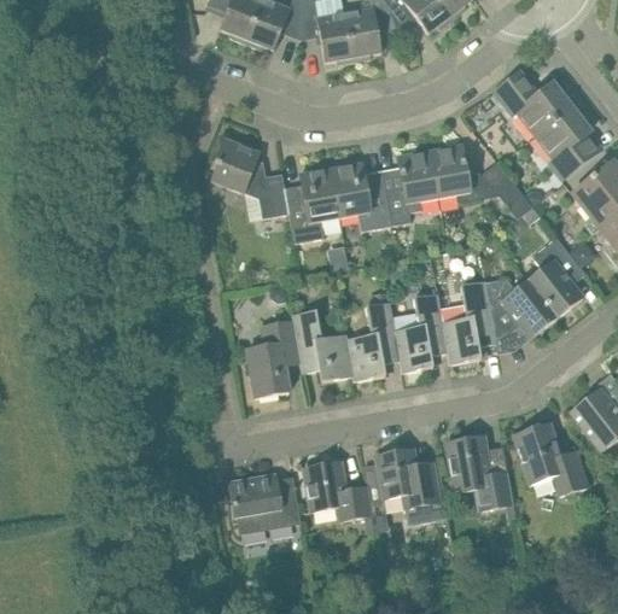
[(245,42),(261,0),(213,0),(228,6),(220,29),(229,33),(228,36),(245,42)]
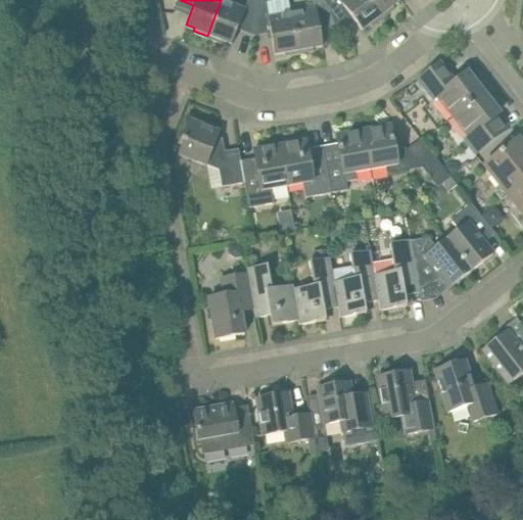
[(246,0),(244,6),(227,0),(221,0),(207,36),(222,42),(223,39),(231,42),(239,24),(253,30),(256,0),(246,0)]
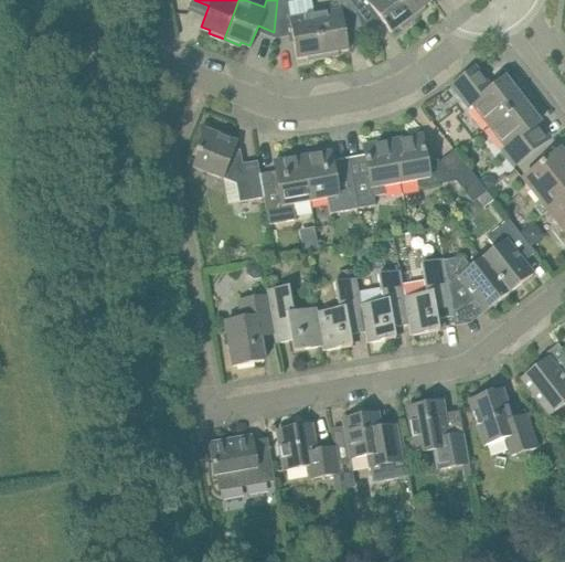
[(307,59),(322,55),(315,12),(290,17),(287,0),(277,0),(274,32),(291,29),(296,56),(306,55),(307,59)]
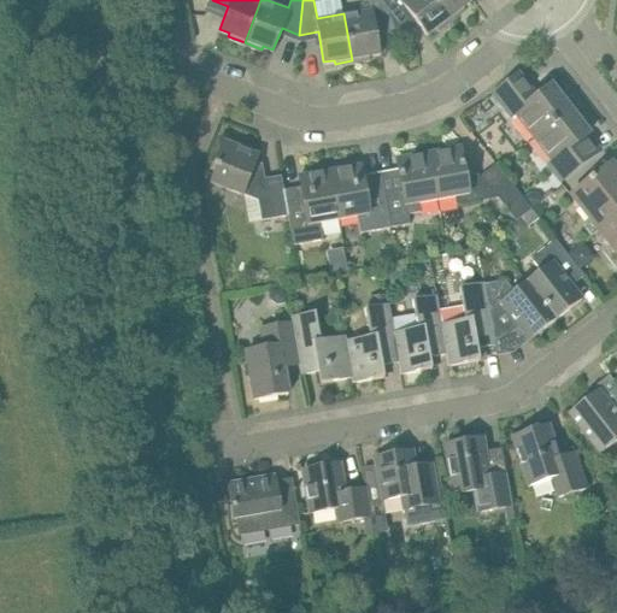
[(344,13),(352,60),(370,58),(369,54),(380,52),(376,29),(394,25),(383,0),(362,0),(359,3),(360,10),(344,13)]
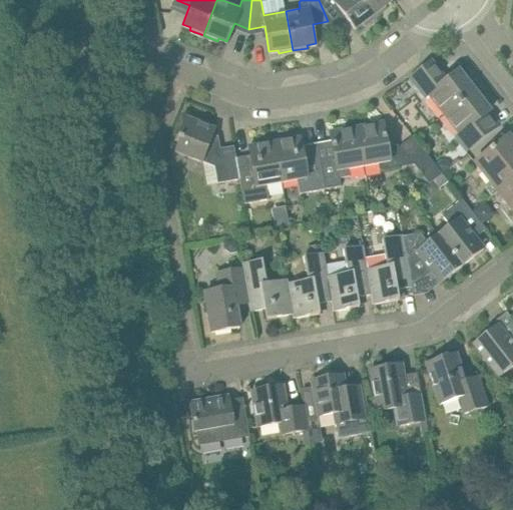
[(319,0),(328,21),(342,10),(355,27),(362,22),(364,24),(376,15),(363,0),(319,0)]
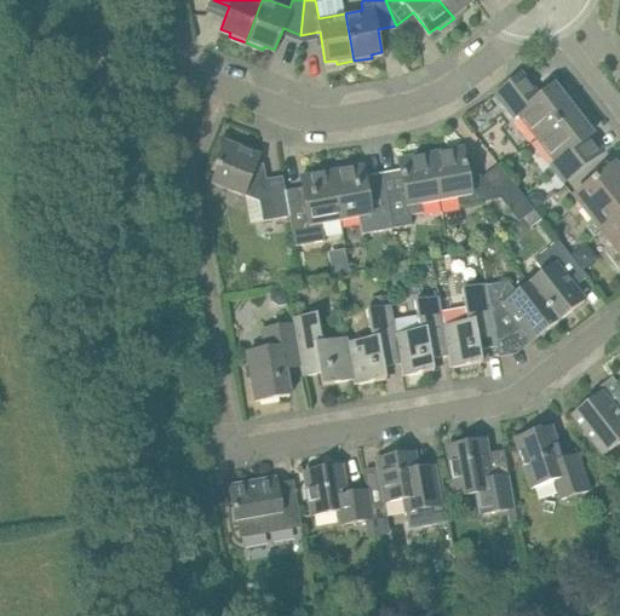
[(438,0),(454,18),(468,7),(465,5),(471,0),(438,0)]
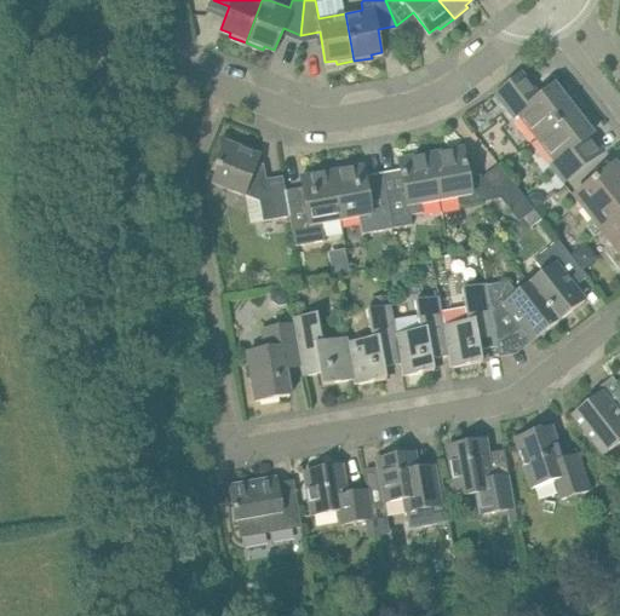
[(537,136),(573,108),(554,84),(539,96),(521,72),(495,91),(507,107),(507,105),(515,115),(518,113),(537,136)]
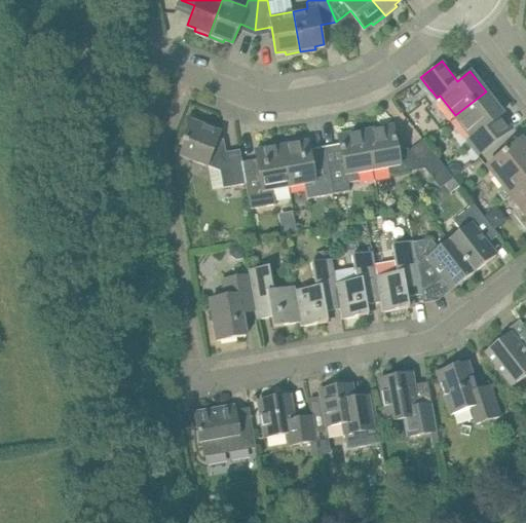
[(501,112),(486,91),(455,115),(471,135),(467,137),(479,152),(505,131),(494,117),(501,112)]
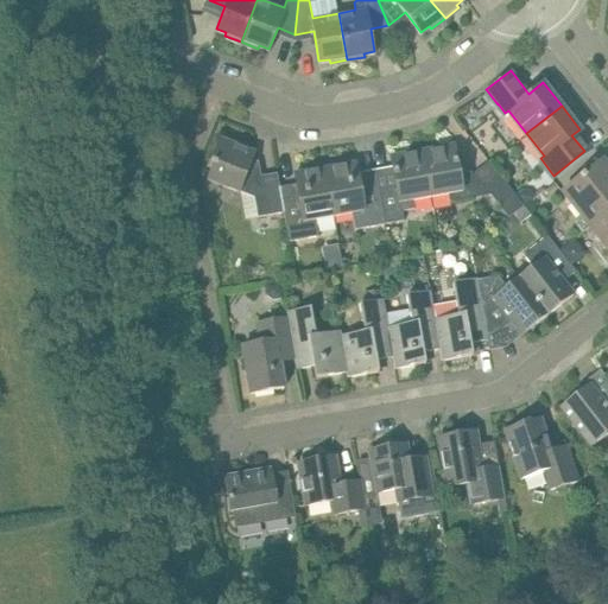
[(284,210),(280,192),(277,171),(259,173),(260,176),(247,171),(255,151),(220,137),(211,158),(214,159),(208,177),(239,189),(245,217),(284,210)]
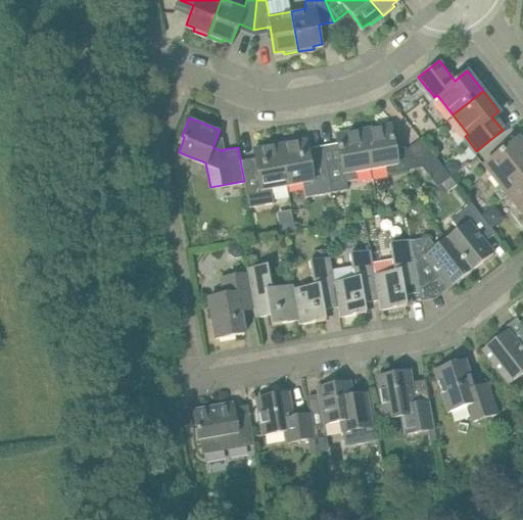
[(390,123),(364,127),(370,168),(385,164),(387,172),(409,168),(409,166),(405,146),(395,147),(390,123)]
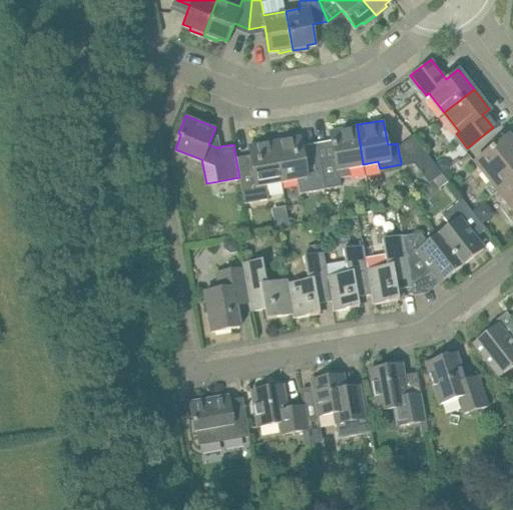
[(349,166),(363,164),(357,124),(330,129),(334,154),(319,157),(325,186),(341,184),(339,176),(350,174),(349,166)]
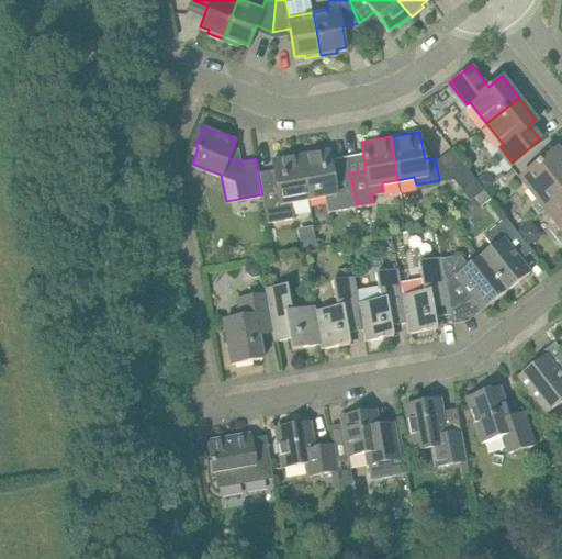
[(519,176),(544,208),(561,193),(561,152),(558,146),(519,176)]
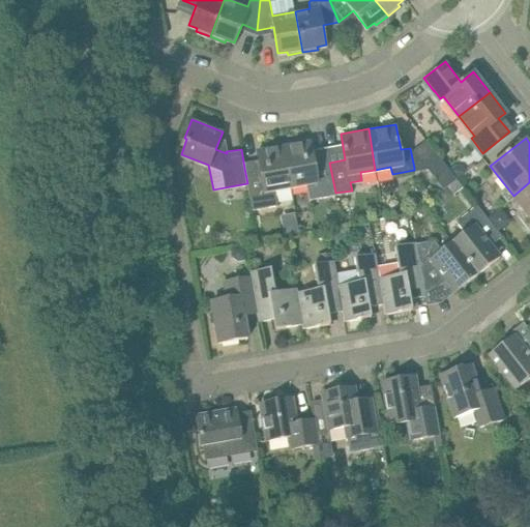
[(335,193),(329,163),(328,153),(313,156),(310,139),(284,144),(291,186),(306,183),(310,198),(335,194),(335,193)]
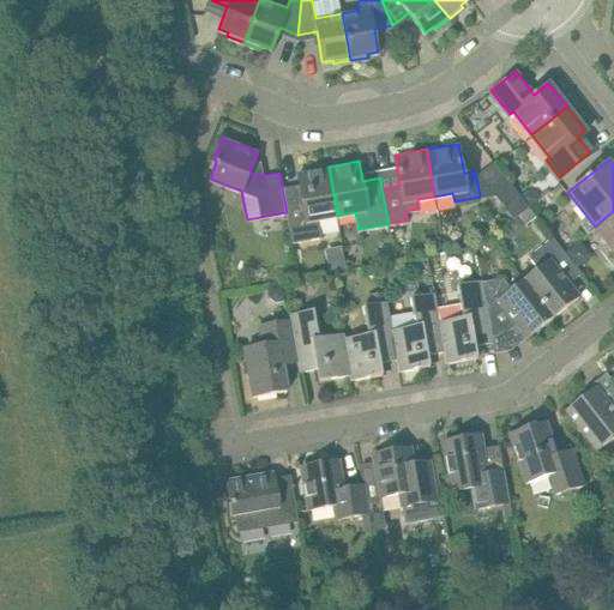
[(337,216),(329,167),(298,173),(301,192),(283,194),(287,212),(292,241),(321,236),(319,219),(337,216)]
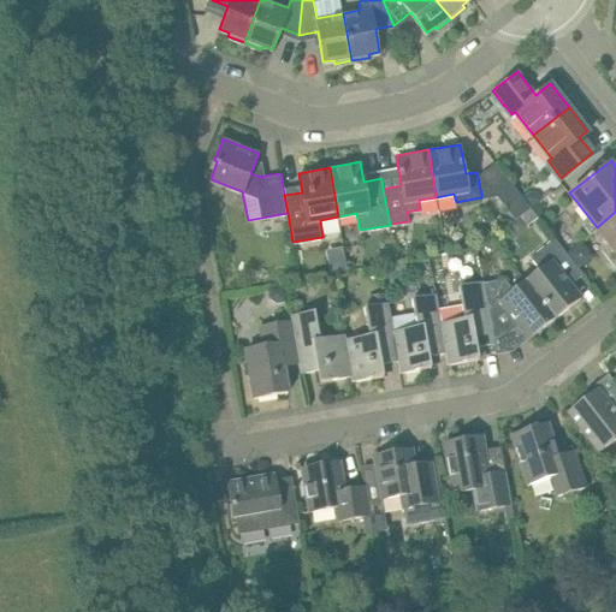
[(520,214),(531,206),(522,195),(508,177),(492,189),(515,218),(520,214)]
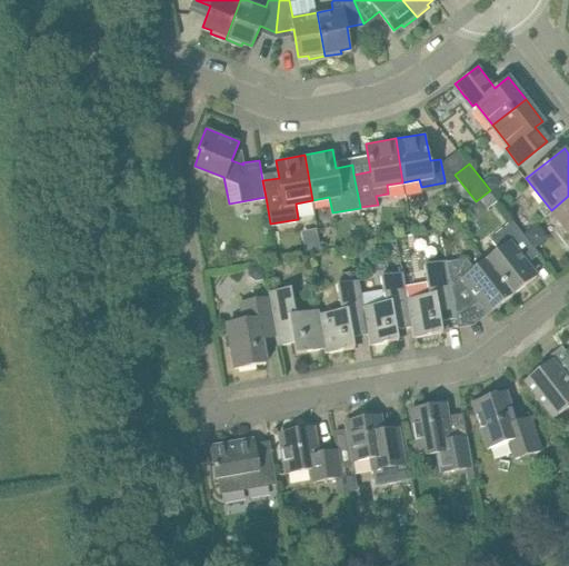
[(488,176),(482,180),(490,190),(500,182),(498,180),(496,177),(488,176)]
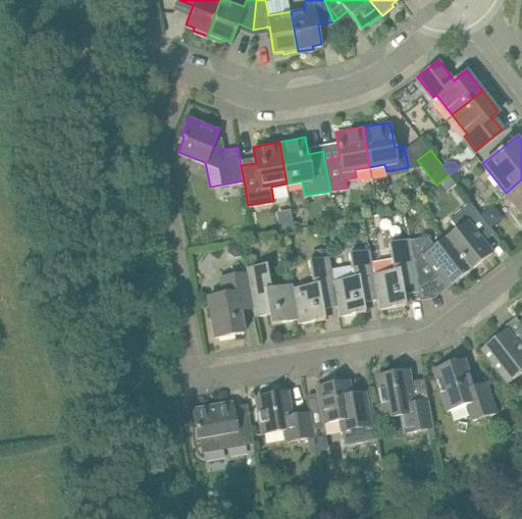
[(450,174),(440,182),(447,190),(456,183),(450,174)]
